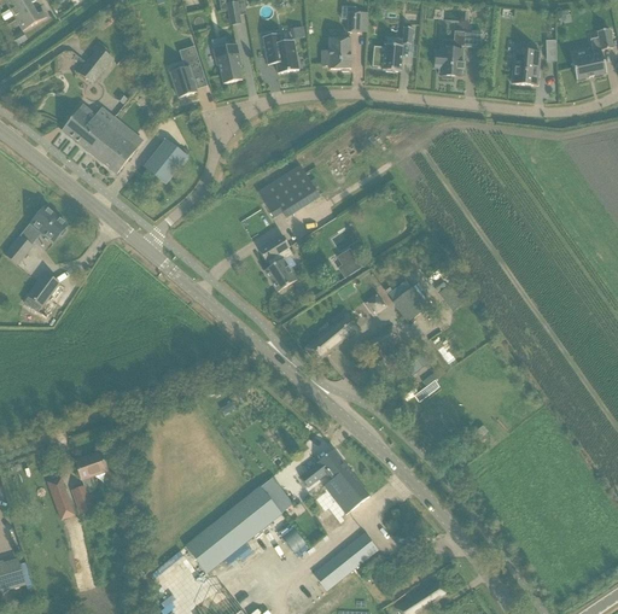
[(21,0),(10,7),(16,18),(34,7),(30,1),(33,0),(21,0)]
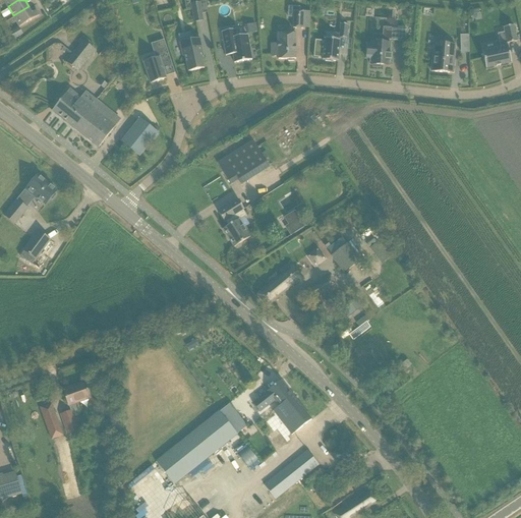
[(203,17),(199,0),(193,2),(194,4),(191,5),(193,16),(196,15),(196,18),(203,17)]
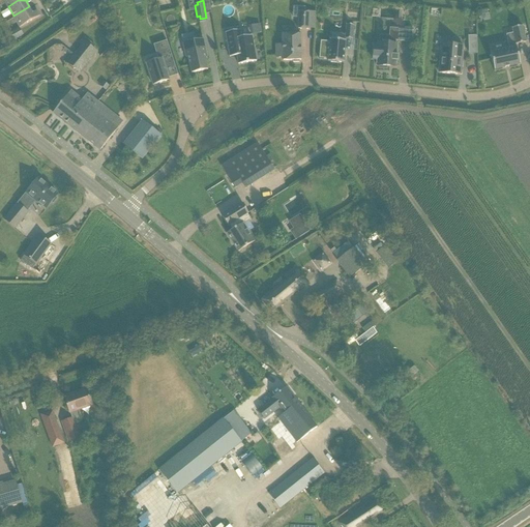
[(146,33),(164,27),(155,1),(120,12),(125,29),(143,23),(146,33)]
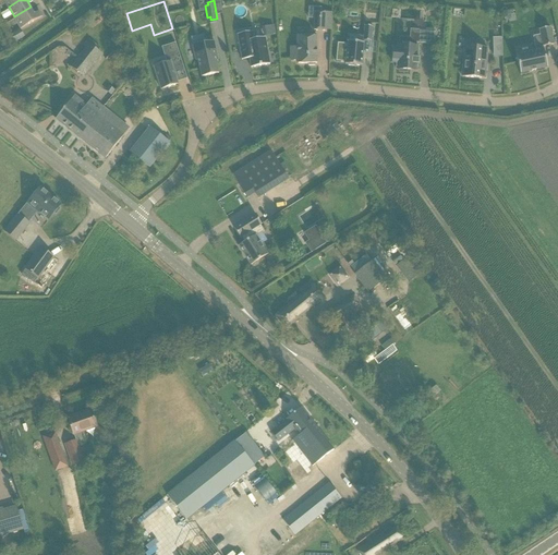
[(31,7),(14,16),(20,26),(41,14),(38,9),(33,12),(31,7)]
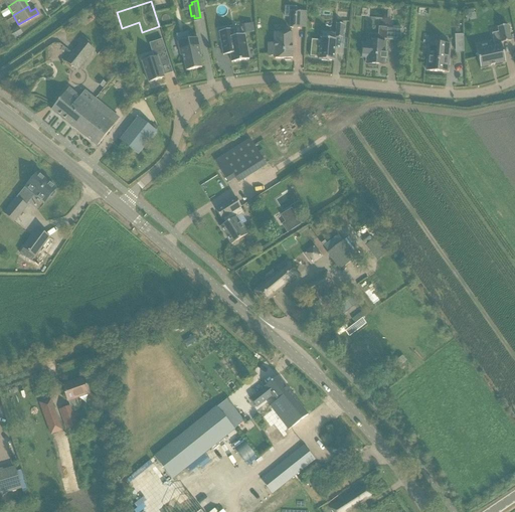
[(306,25),(306,9),(295,8),(295,14),(290,14),(290,25),(300,26),(300,25),(306,25)]
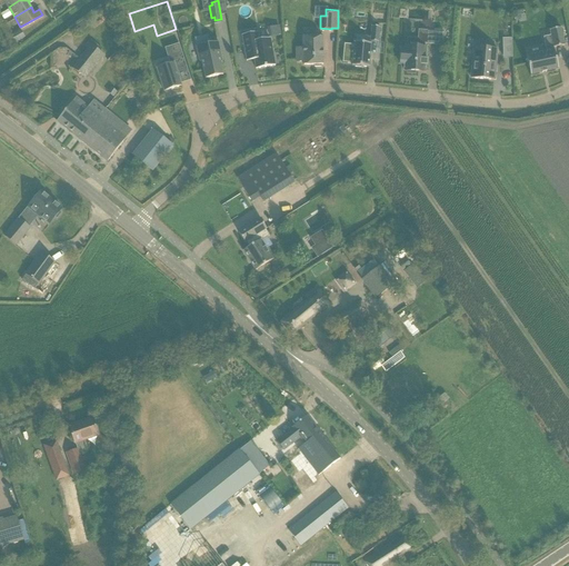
[(378,39),(379,25),(371,23),(370,39),(378,39)]
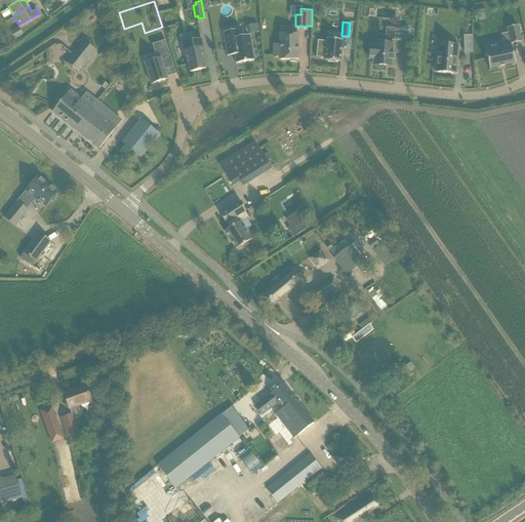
[(521,39),(517,24),(507,26),(511,41),(521,39)]
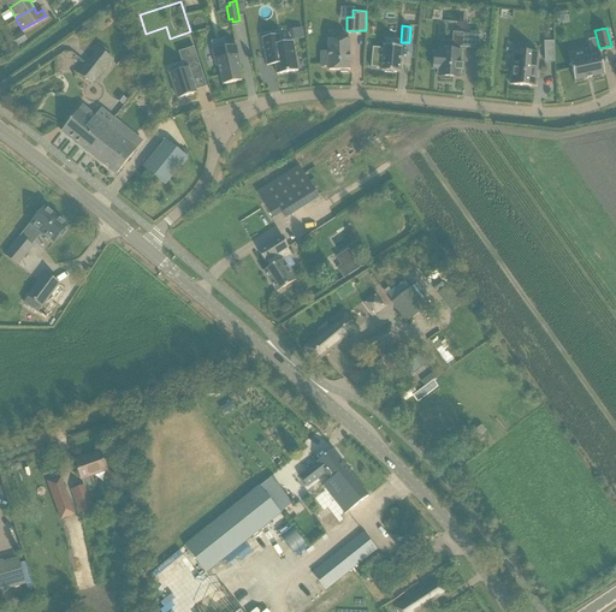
[(433,49),(432,66),(438,66),(438,73),(442,73),(442,76),(440,76),(450,77),(450,76),(448,76),(449,75),(452,75),(452,72),(460,73),(460,67),(462,69),(462,61),(460,61),(461,48),(460,48),(460,45),(469,45),(469,46),(471,46),(472,30),(471,30),(452,29),(451,39),(454,40),(454,48),(442,47),(442,51),(433,49)]
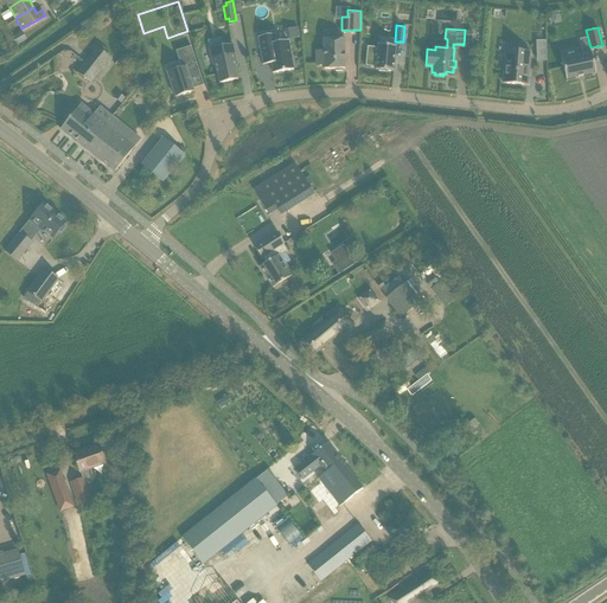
[(293,66),(288,38),(275,39),(274,31),(257,34),(263,62),(270,61),(273,70),(293,66)]
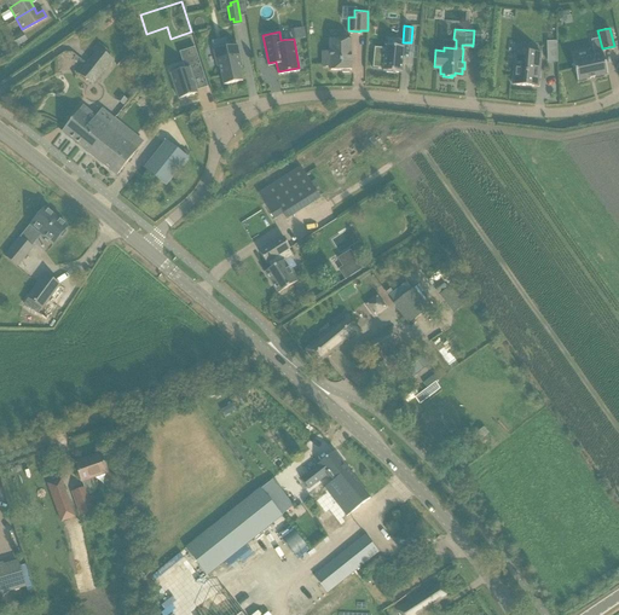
[(351,67),(351,36),(329,38),(330,48),(322,50),(323,64),(330,64),(330,68),(341,68),(342,70),(350,69),(350,68),(351,67)]
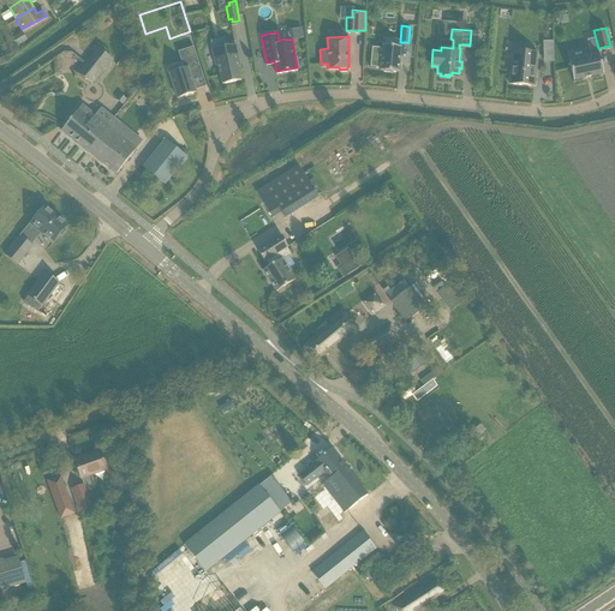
[(554,59),(553,39),(544,40),(544,59),(554,59)]
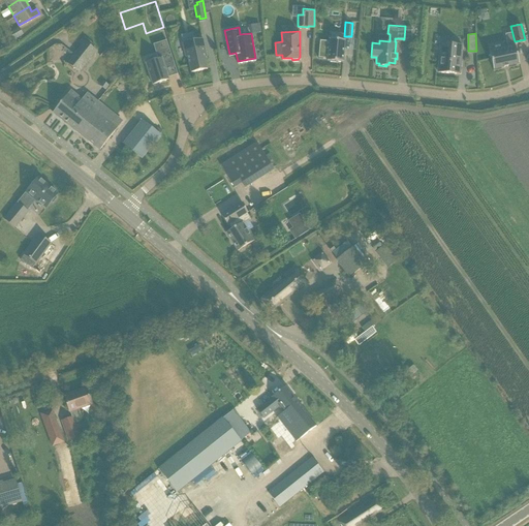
[(206,50),(203,36),(182,40),(185,55),(187,54),(191,70),(207,67),(204,51),(206,50)]
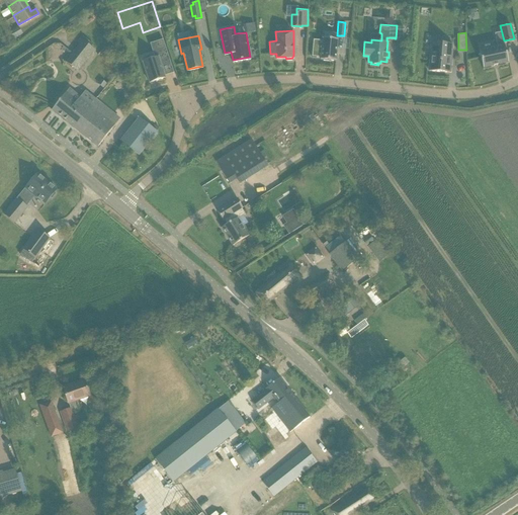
[(313,36),(312,55),(321,56),(321,58),(323,58),(323,59),(328,59),(329,58),(335,59),(337,37),(322,36),(322,37),(313,36)]
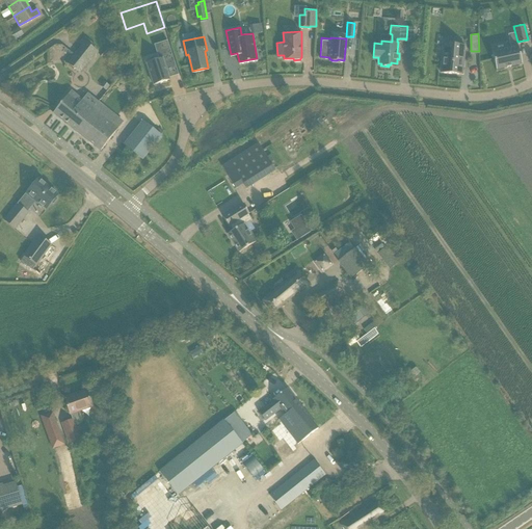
[(84,38),(67,60),(79,70),(97,49),(84,38)]
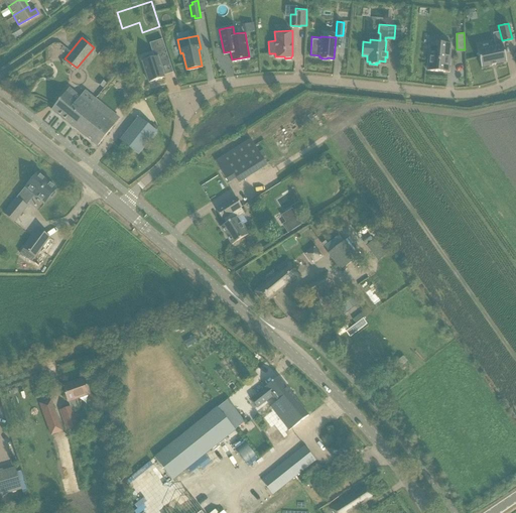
[(448,49),(449,42),(449,41),(430,40),(429,53),(428,53),(427,60),(428,60),(427,68),(427,69),(447,71),(447,70),(445,70),(445,61),(448,61),(449,49),(448,49)]
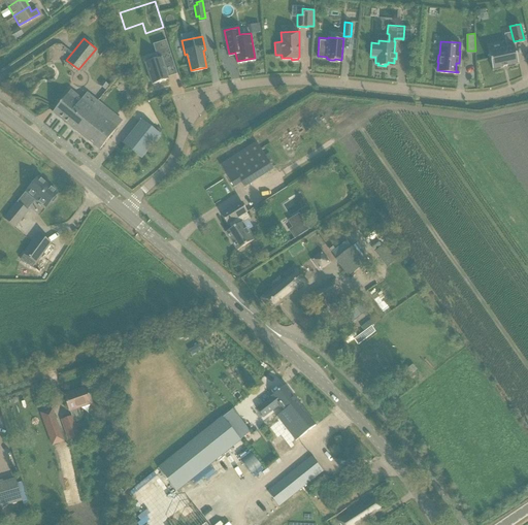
[(518,61),(514,44),(488,50),(492,67),(518,61)]
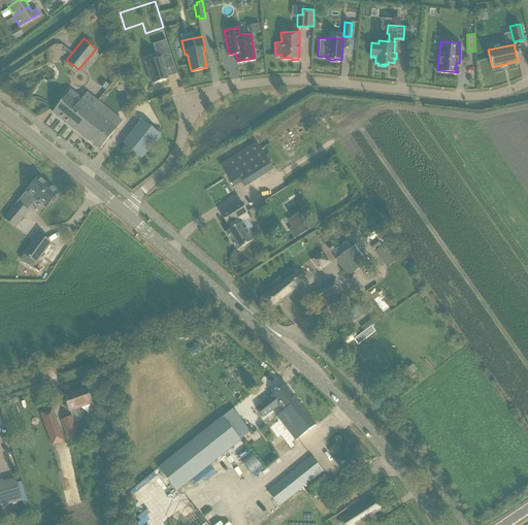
[(173,61),(168,45),(158,48),(160,56),(145,61),(152,83),(168,77),(164,64),(173,61)]
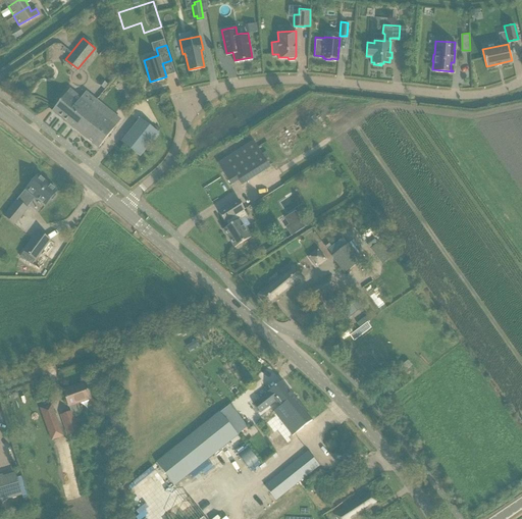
[(58,101),(52,109),(73,126),(90,105),(91,104),(81,95),(81,96),(69,87),(66,91),(58,101)]
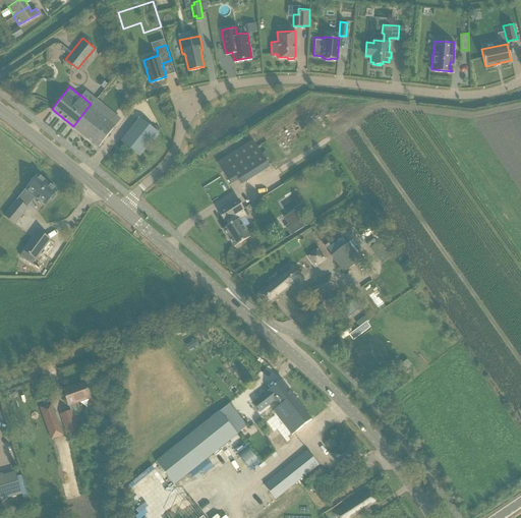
[(90,105),(73,126),(98,146),(114,125),(108,120),(113,114),(107,110),(103,115),(90,105)]
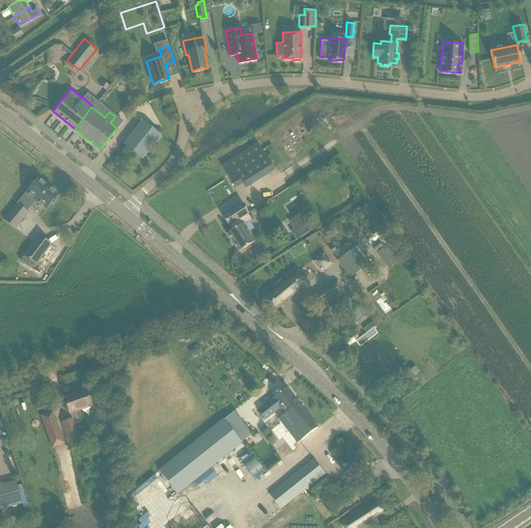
[(142,118),(123,142),(143,158),(162,134),(142,118)]
